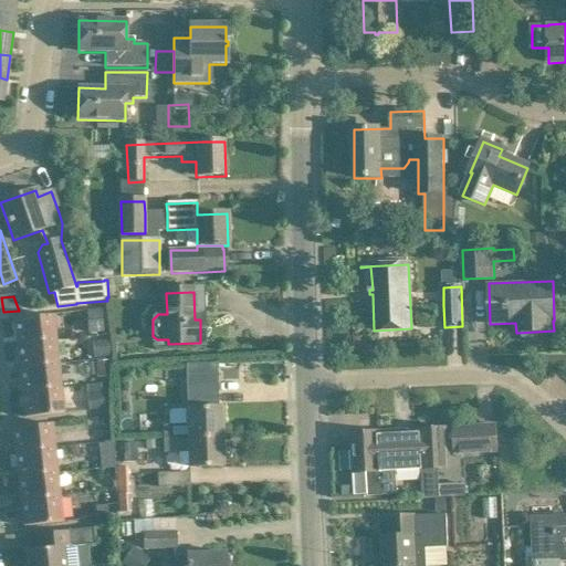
[(54,316),(37,318),(14,321),(17,345),(56,341),(54,316)]
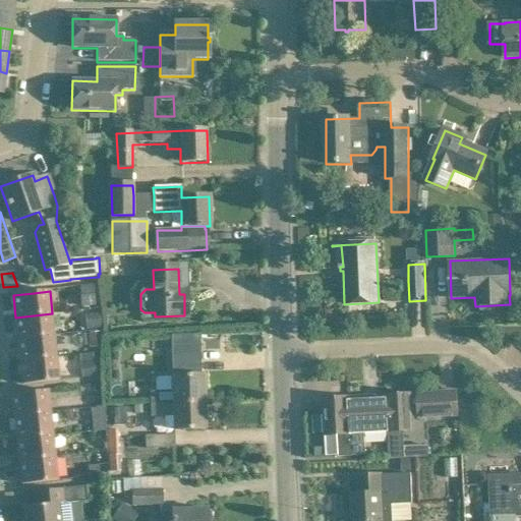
[(52,313),(15,317),(18,340),(55,336),(52,313)]
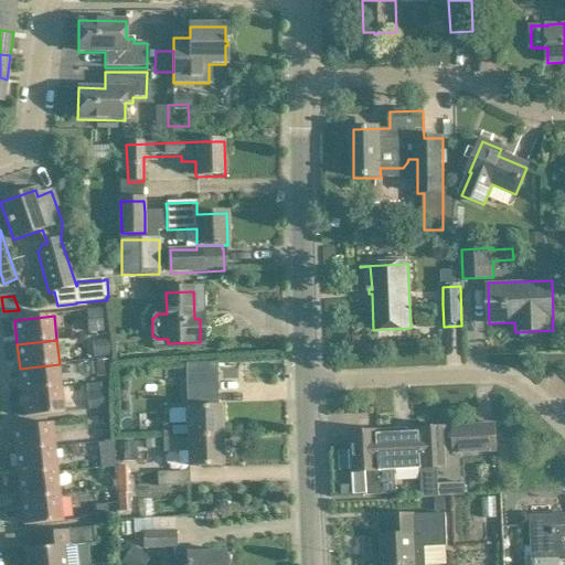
[(20,369),(22,393),(62,388),(60,364),(20,369)]
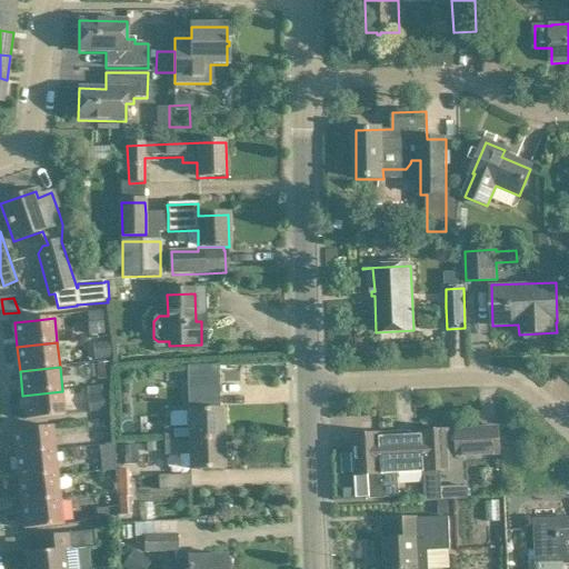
[(171,428),(165,428),(165,442),(222,441),(221,410),(220,410),(219,386),(189,387),(190,411),(188,411),(188,412),(172,413),(170,417),(171,428)]
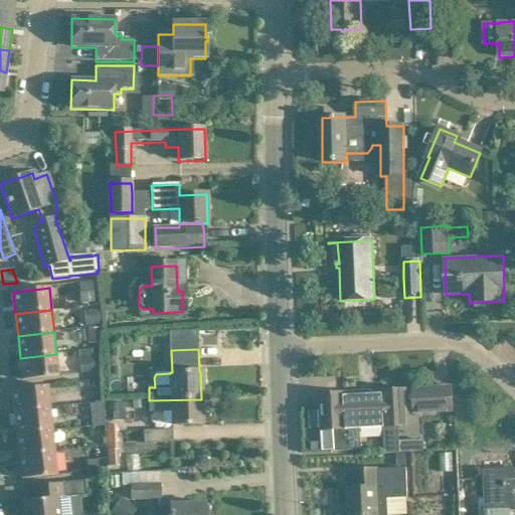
[(56,354),(20,358),(23,380),(59,376),(56,354)]
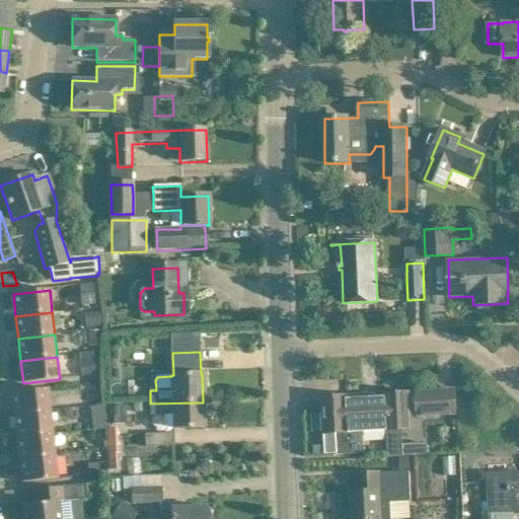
[(48,389),(12,393),(14,416),(50,412),(48,389)]
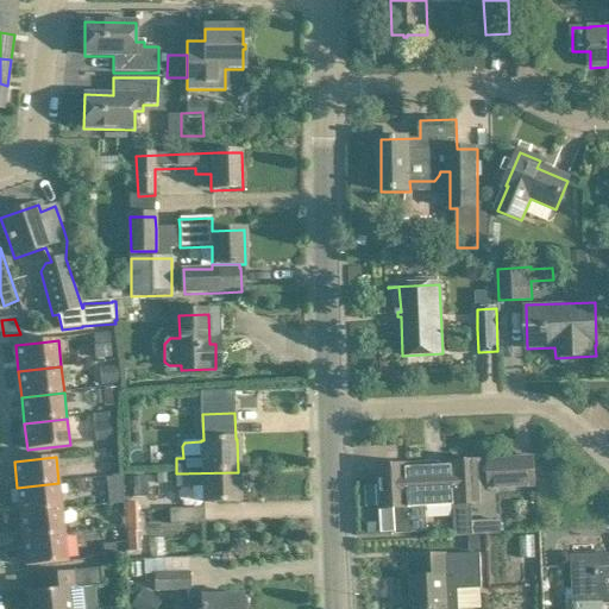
[(534,458),(515,459),(489,460),(490,489),(535,487),(534,458)]
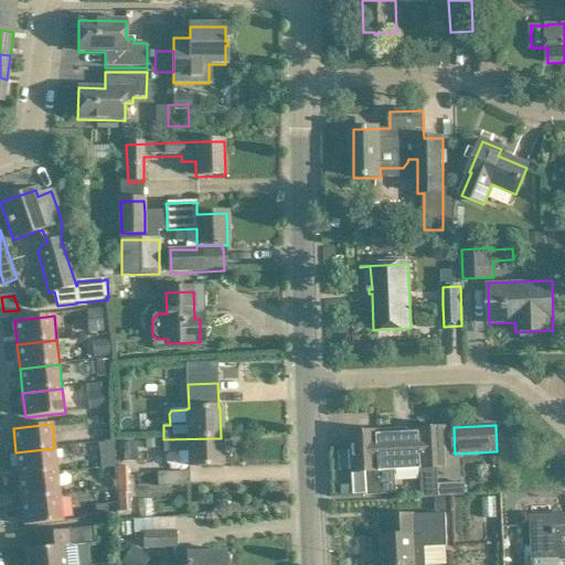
[(448,449),(447,427),(418,429),(418,434),(420,434),(422,465),(420,465),(420,469),(423,499),(439,498),(437,468),(449,468),(448,449)]
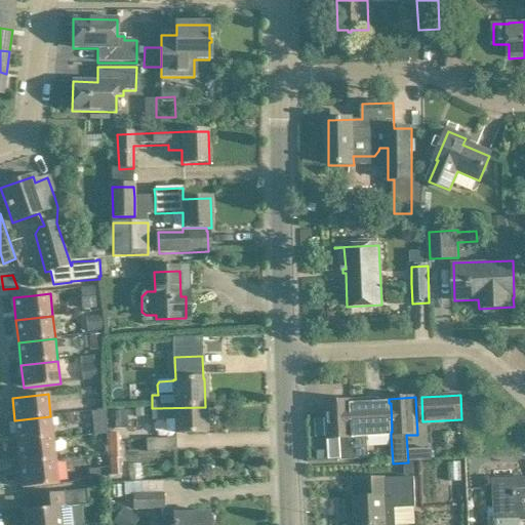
[(355,460),(355,459),(354,434),(353,434),(351,405),(353,405),(352,401),(325,402),(327,440),(339,439),(340,452),(337,452),(338,461),(355,460)]
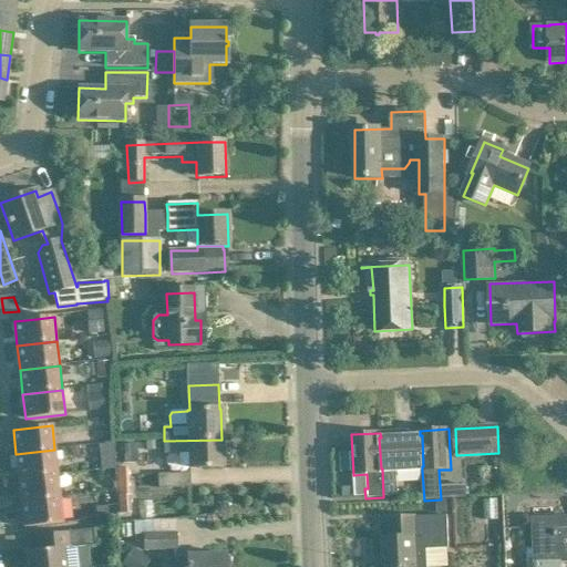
[(382,468),(383,496),(399,495),(397,472),(422,471),(422,466),(423,466),(422,435),(420,435),(381,437),(379,437),(381,468),(382,468)]
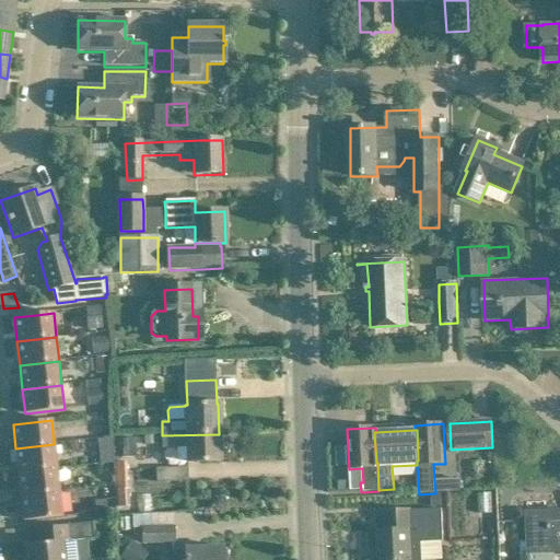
[(219,434),(162,435),(163,450),(187,448),(187,463),(198,463),(220,463),(219,434)]
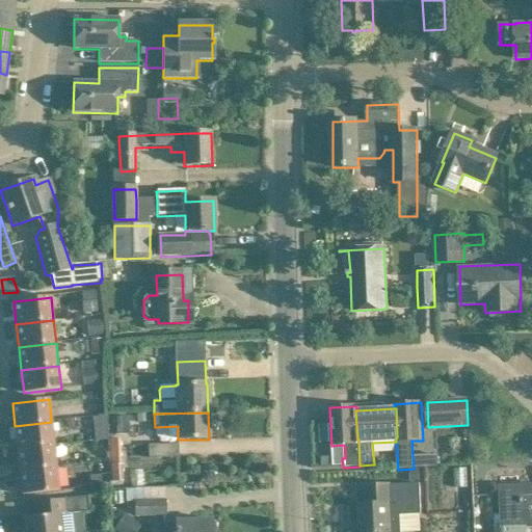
[(15,426),(18,450),(54,446),(51,422),(15,426)]
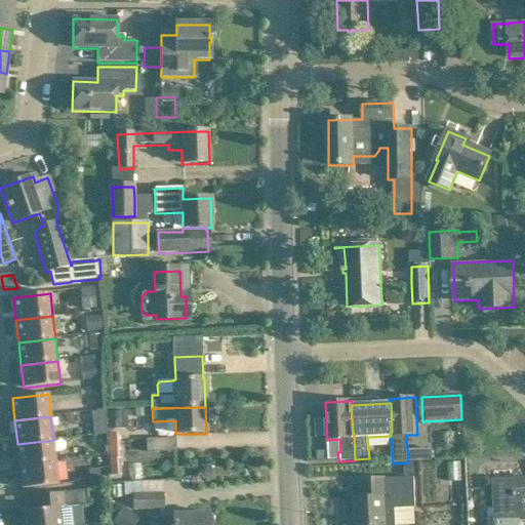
[(130,431),(118,432),(119,455),(131,455),(130,431)]
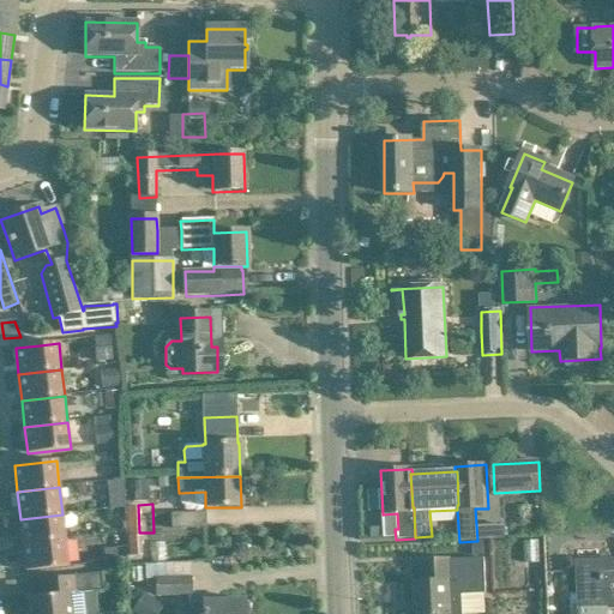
[(206,529),(206,513),(172,515),(172,530),(206,529)]
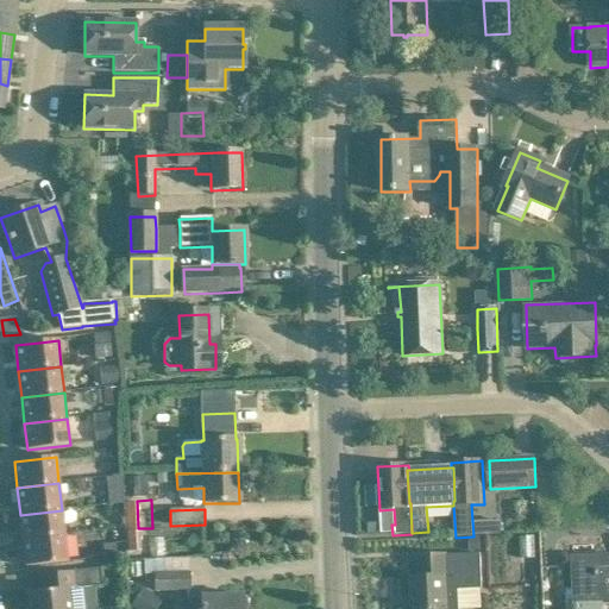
[(62,510),(20,515),(23,541),(64,537),(62,510)]
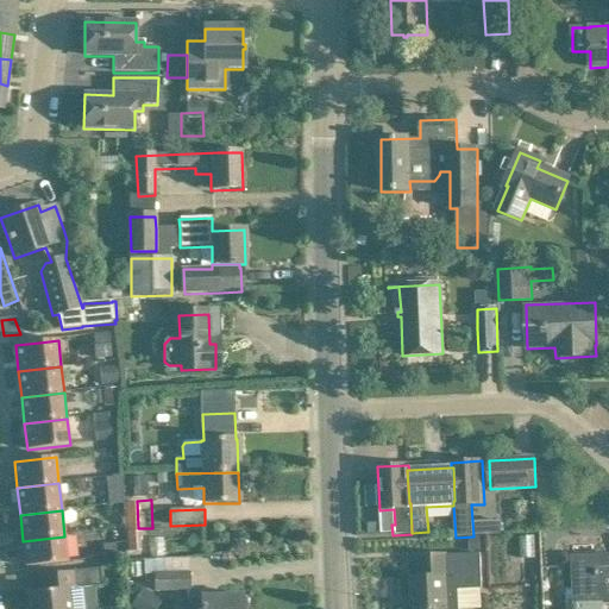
[(380,523),(368,523),(368,534),(380,534),(380,523)]
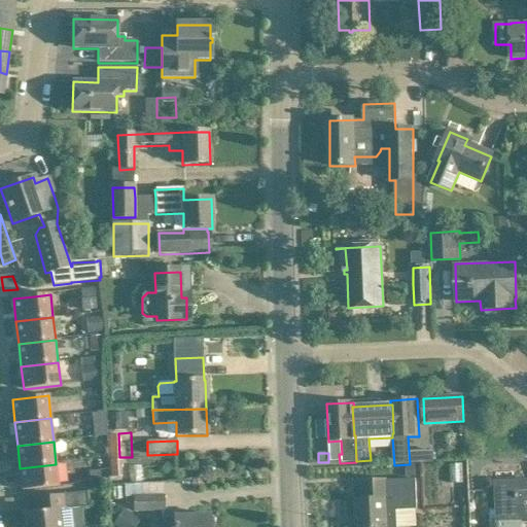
[(136,481),(152,481),(152,459),(136,459),(136,481)]
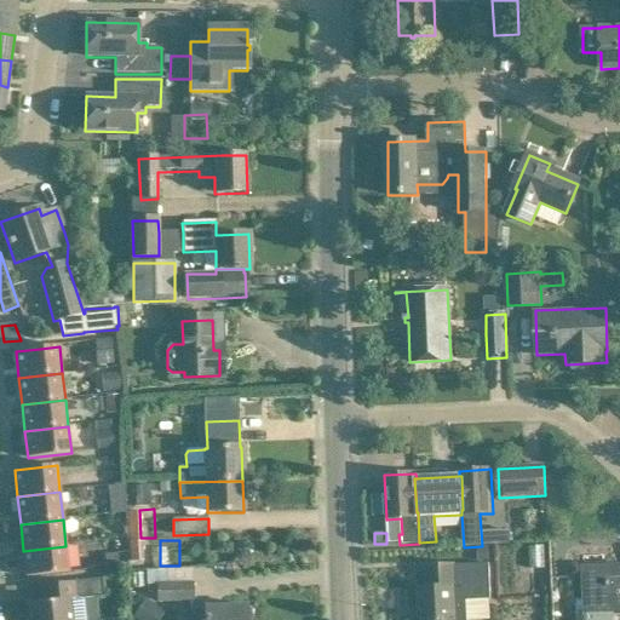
[(539,561),(551,564),(557,545),(544,541),(539,561)]
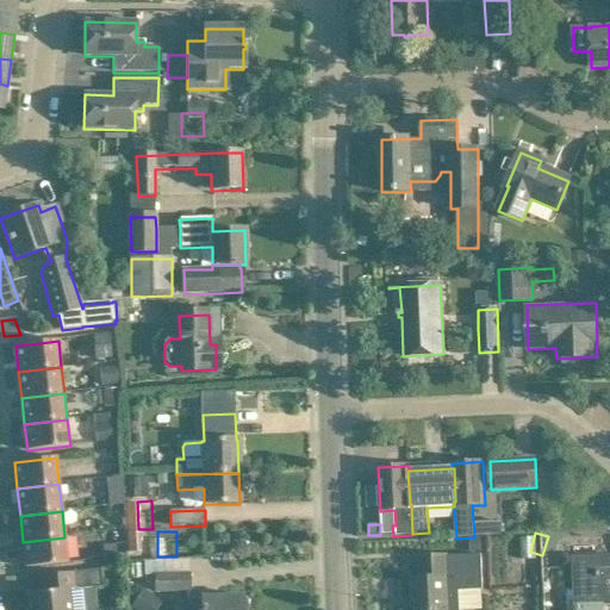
[(25,568),(67,564),(64,537),(23,542),(25,568)]
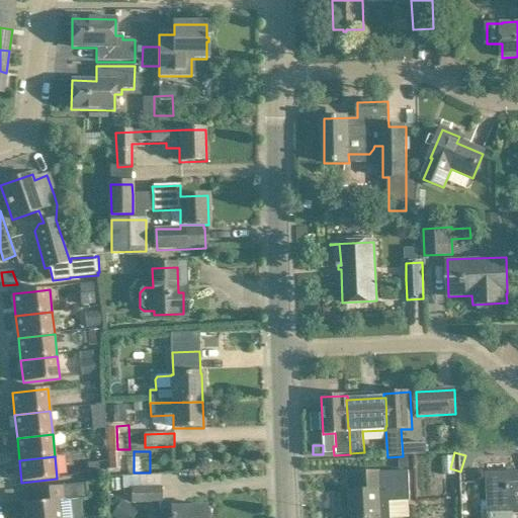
[(408,456),(399,456),(400,470),(409,470),(408,456)]
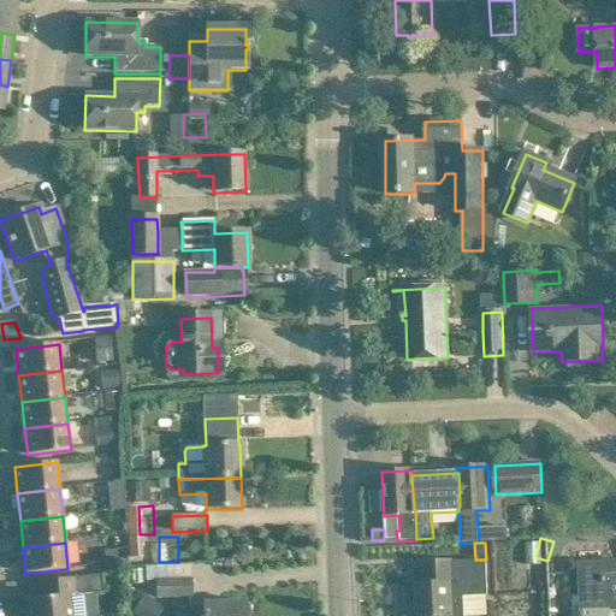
[(424,584),(415,585),(416,615),(465,615),(465,597),(489,596),(486,561),(452,562),(452,560),(422,562),(424,584)]
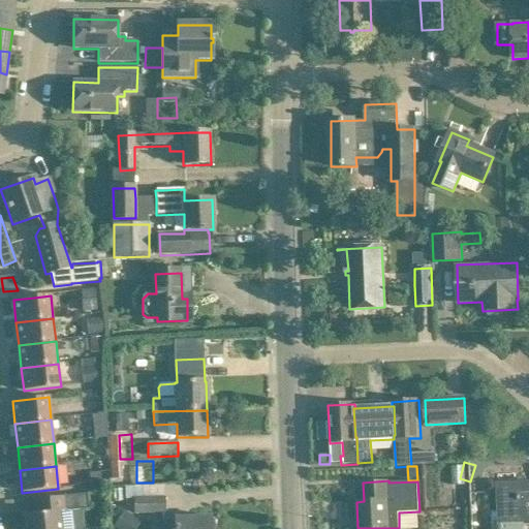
[(519,483),(497,484),(498,527),(528,525),(528,488),(524,488),(524,487),(519,487),(519,483)]
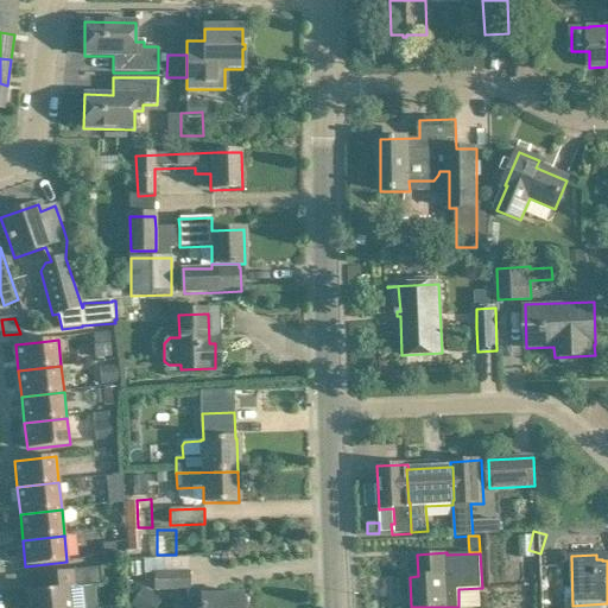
[(58,589),(29,593),(30,607),(82,607),(81,588),(102,586),(101,568),(57,572),(58,589)]
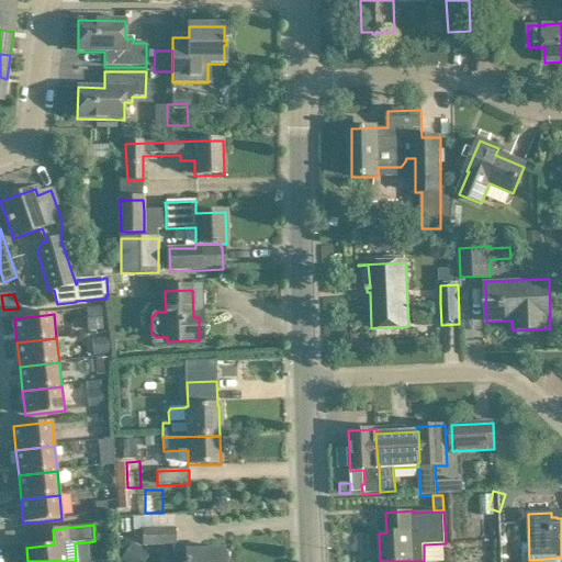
[(176,544),(176,529),(144,530),(144,546),(176,544)]
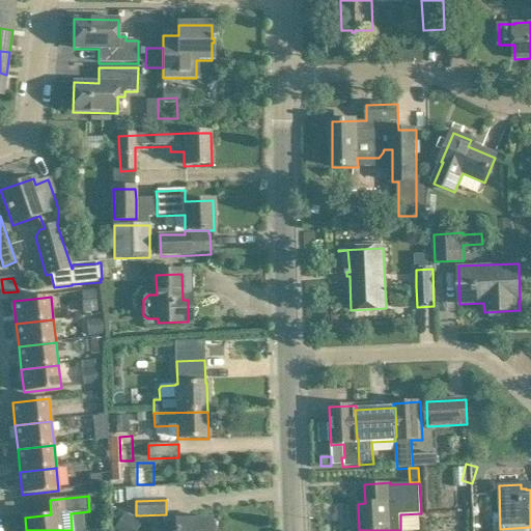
[(212,530),(212,520),(164,522),(164,530),(212,530)]
